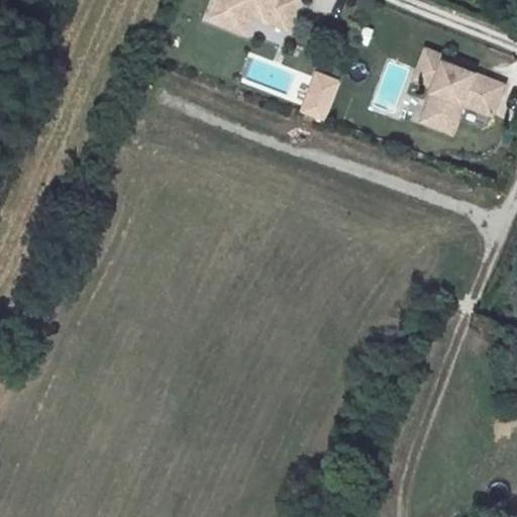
[(237,0),(218,0),(213,13),(229,20),(237,0)]
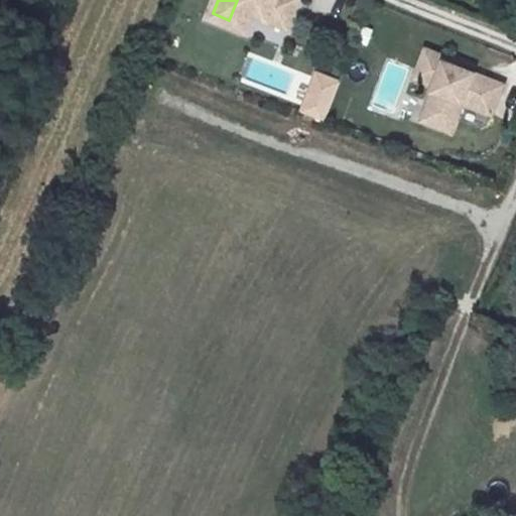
[(237,0),(229,20),(247,27),(255,10),(273,18),(280,3),(298,11),(302,0),(237,0)]
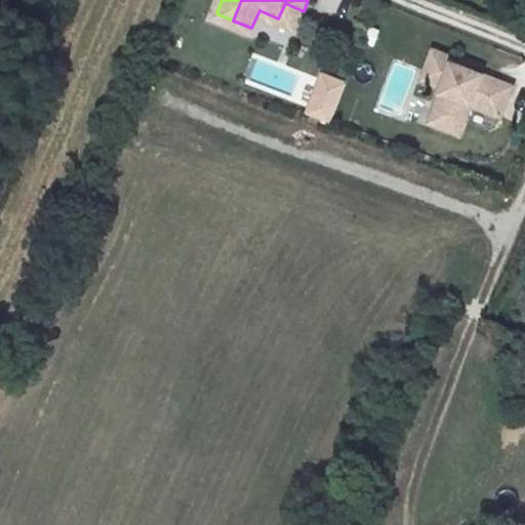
[(259,10),(251,28),(271,36),(278,18),(259,10)]
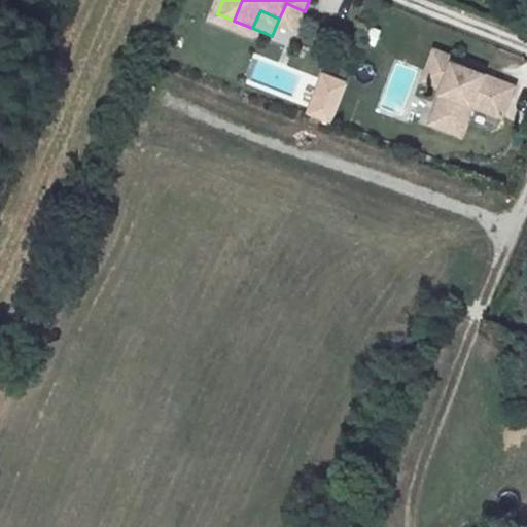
[(461,69),(440,60),(427,89),(448,98),(437,121),(467,134),(475,116),(504,129),(517,99),(459,74),(461,69)]
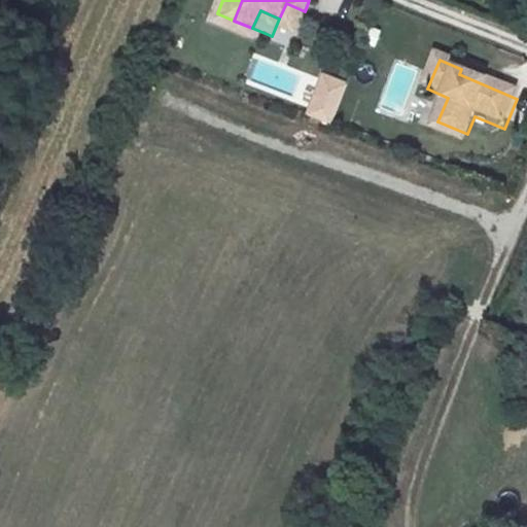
[(331,127),(342,80),(314,73),(303,120),(331,127)]
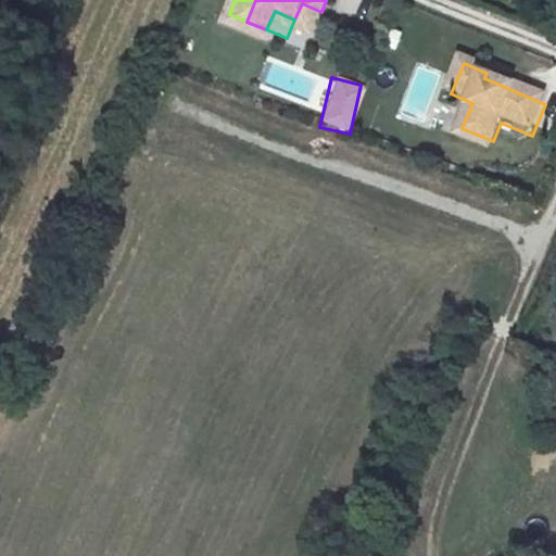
[(493,141),(462,128),(456,141),(488,154),(493,141)]
